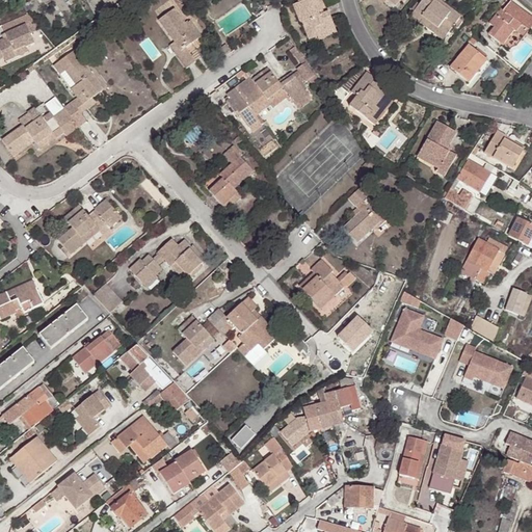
[(297,0),(299,3),(302,12),(298,15),(301,23),(306,32),(314,29),(317,37),(335,30),(325,4),(321,5),(318,0),(297,0)]
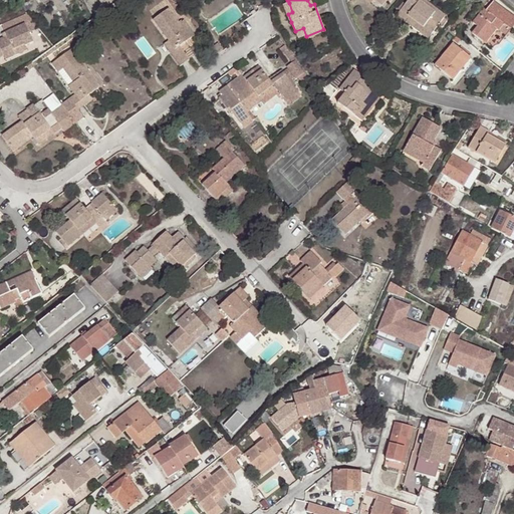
[(421,2),(422,0),(408,0),(397,14),(405,20),(404,21),(412,27),(416,22),(432,34),(439,26),(441,27),(446,21),(444,19),(445,17),(429,4),(427,6),(421,2)]
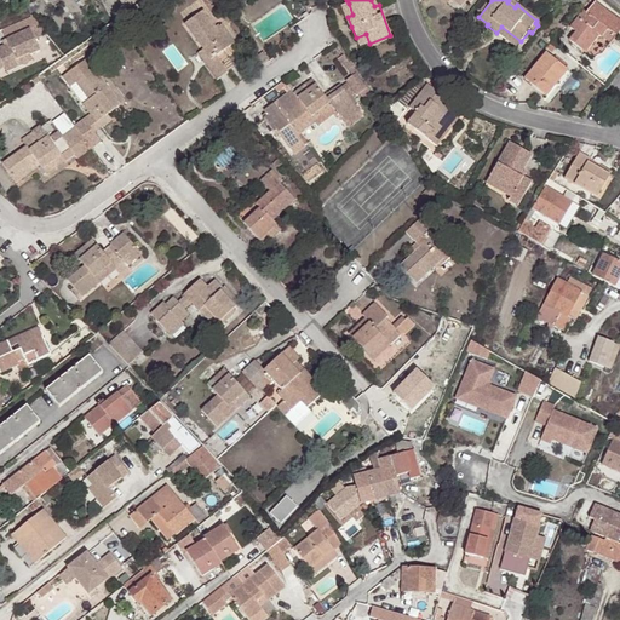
[(569,41),(581,51),(587,42),(591,46),(598,36),(602,39),(608,32),(615,38),(619,32),(619,22),(593,3),(586,12),(584,11),(569,28),(575,33),(569,41)]
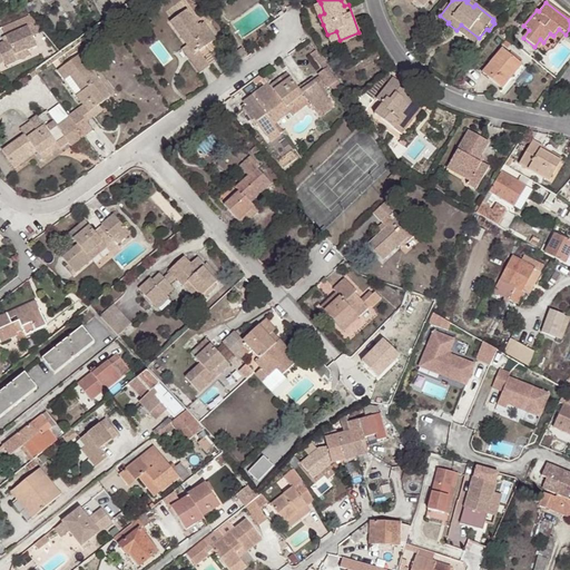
[(324,13),(321,3),(313,7),(321,26),(323,25),(320,16),(324,13)]
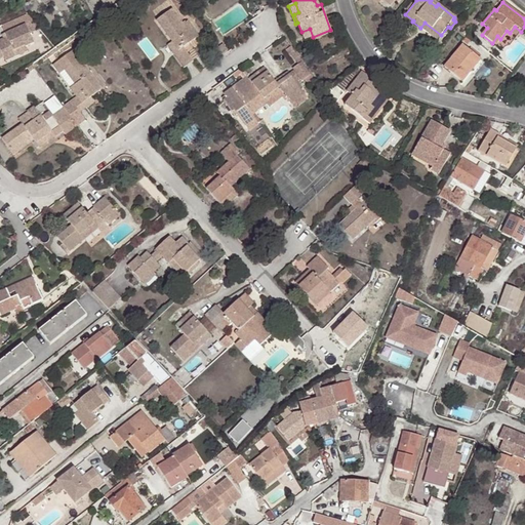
[(26,12),(0,22),(0,24),(4,35),(0,36),(0,51),(9,48),(12,55),(25,50),(23,45),(31,42),(27,34),(37,30),(26,12)]
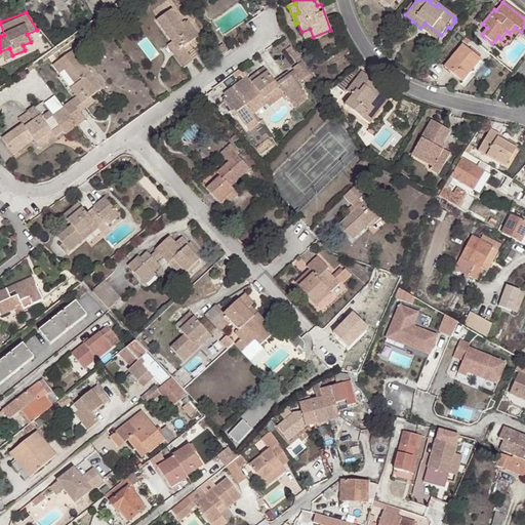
[(183,54),(195,46),(185,31),(172,12),(154,25),(169,46),(165,50),(182,74),(192,67),(183,54)]
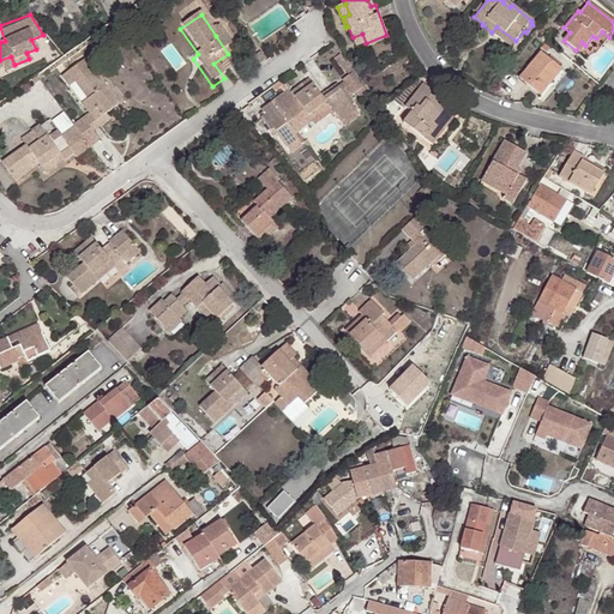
[(497,26),(492,32),(511,48),(516,41),(497,26)]
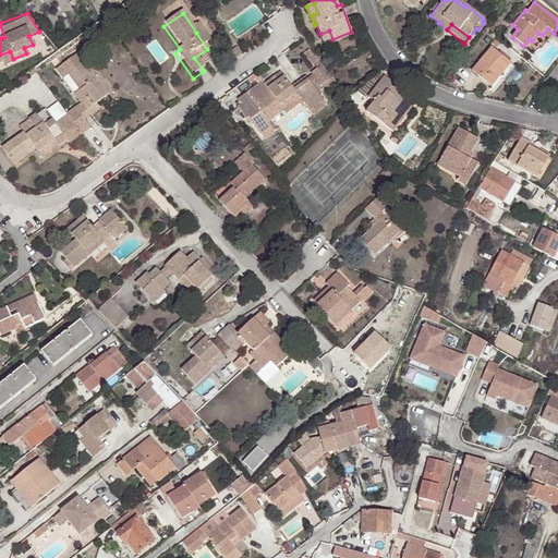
[(549,40),(554,34),(547,28),(542,35),(549,40)]
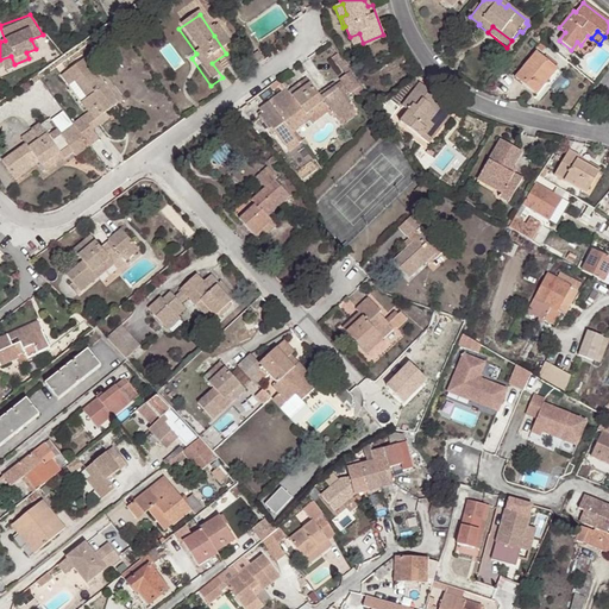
[(214,36),(226,54),(231,50),(219,32),(214,36)]
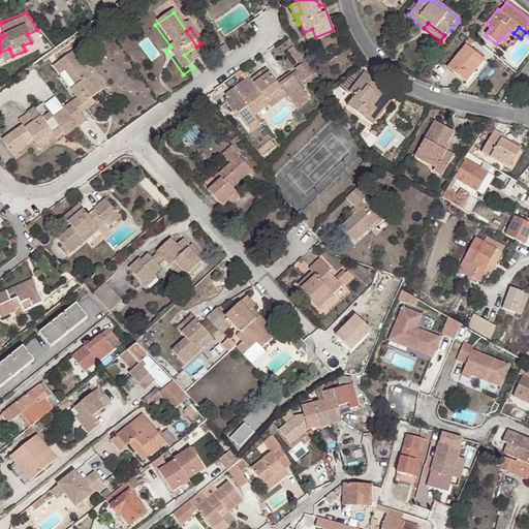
[(335,34),(333,30),(315,37),(317,41),(335,34)]
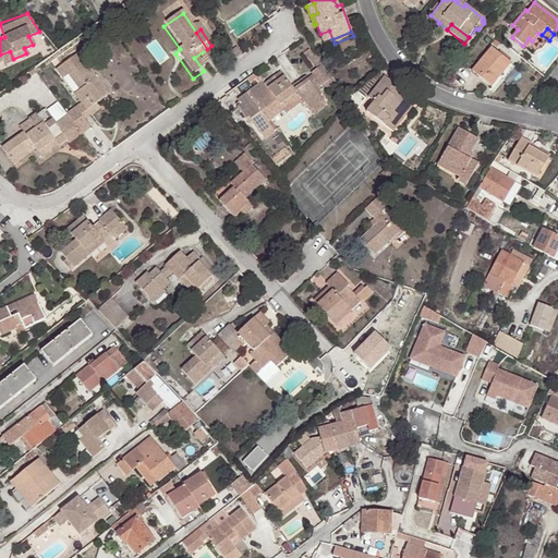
[(537,35),(529,49),(536,53),(545,39),(537,35)]
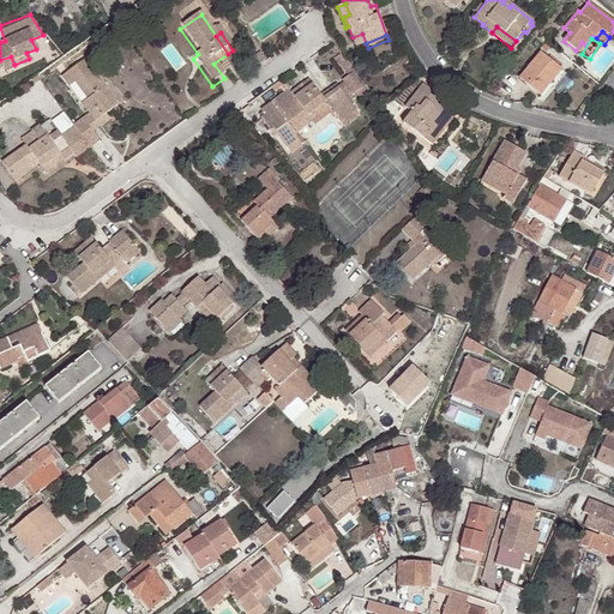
[(552,46),(547,42),(541,48),(546,53),(552,46)]
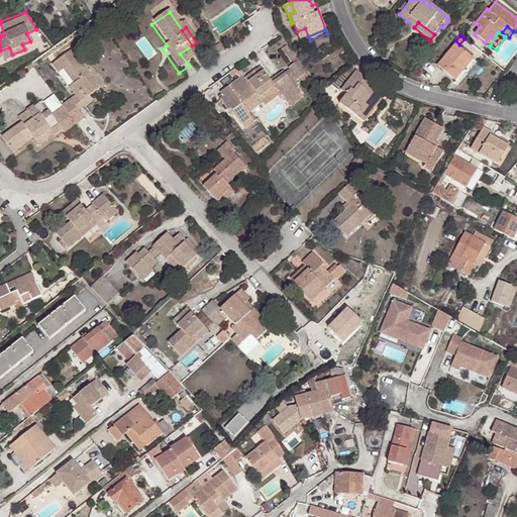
[(224,49),(220,42),(213,47),(218,55),(224,49)]
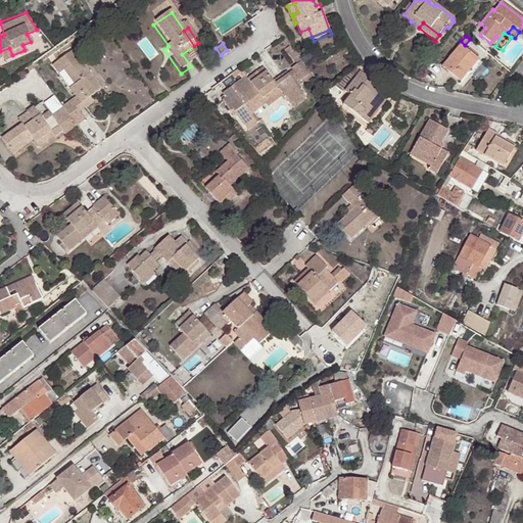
[(468,73),(478,60),(461,45),(442,66),(460,82),(468,73)]
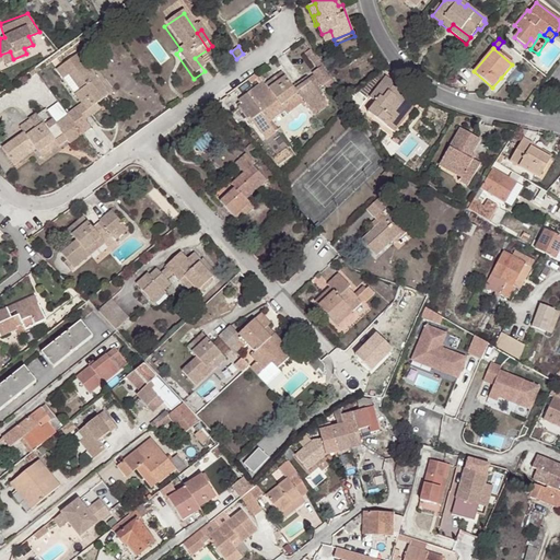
[(72,96),(80,106),(84,113),(102,101),(91,83),(97,79),(78,50),(54,67),(60,77),(67,72),(79,91),(72,96)]
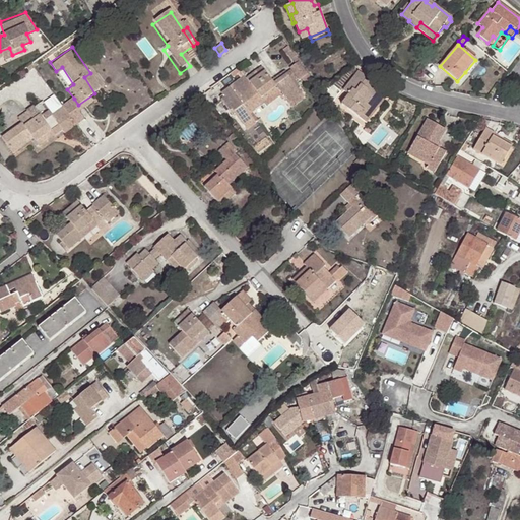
[(0,56),(1,59),(12,55),(9,48),(0,51),(0,56)]
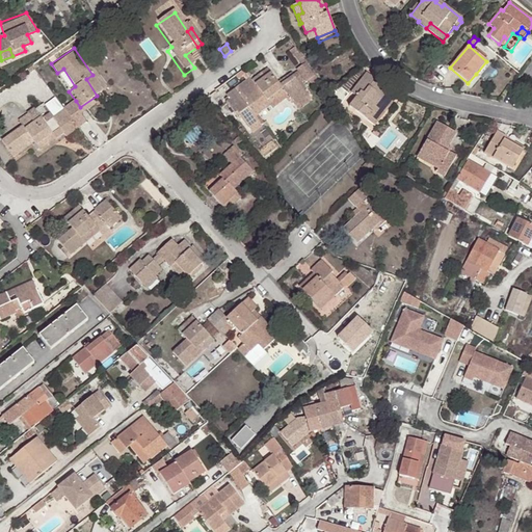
[(490,64),(486,61),(476,74),(480,76),(490,64)]
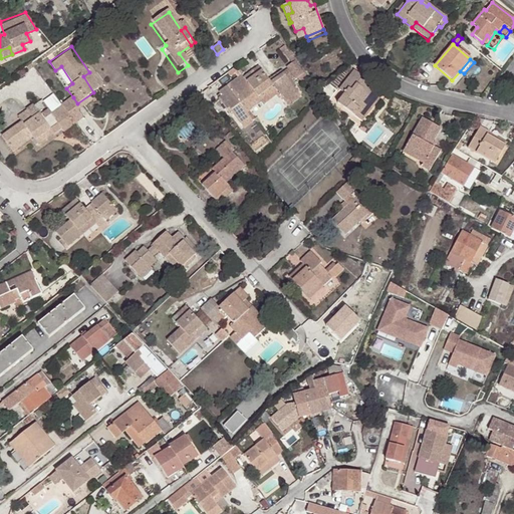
[(252,117),(249,113),(264,103),(260,98),(276,87),(282,95),(287,103),(301,94),(295,86),(297,85),(295,81),(296,80),(298,82),(300,80),(303,84),(309,80),(294,63),(286,69),(288,72),(284,75),(281,72),(268,81),(259,68),(249,75),(248,73),(219,93),(221,95),(218,97),(219,99),(219,100),(227,112),(229,110),(240,125),(249,119),(252,117)]
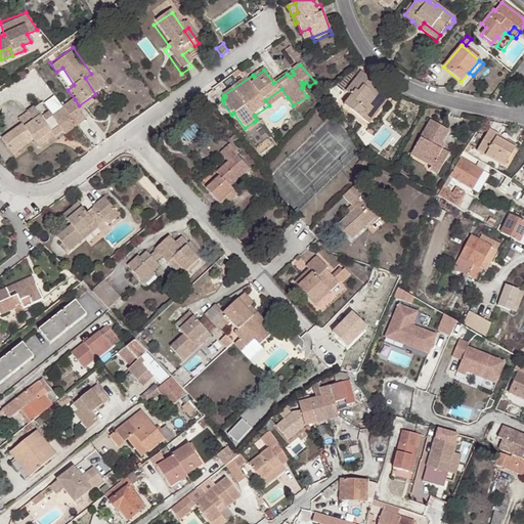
[(366,113),(368,114),(381,99),(380,98),(384,92),(368,81),(370,79),(361,72),(345,91),(350,96),(343,105),(361,119),(366,113)]
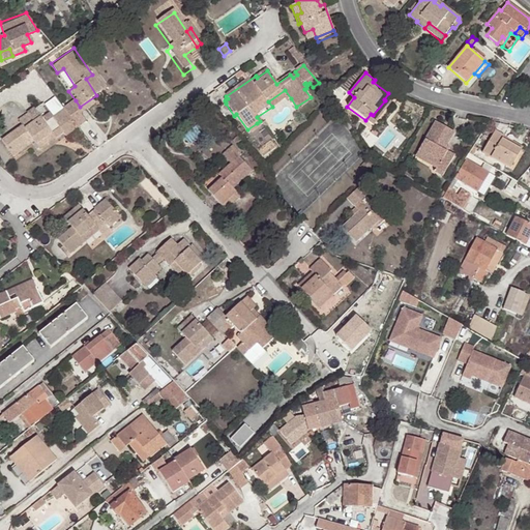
[(86,79),(96,95),(102,91),(92,75),(86,79)]
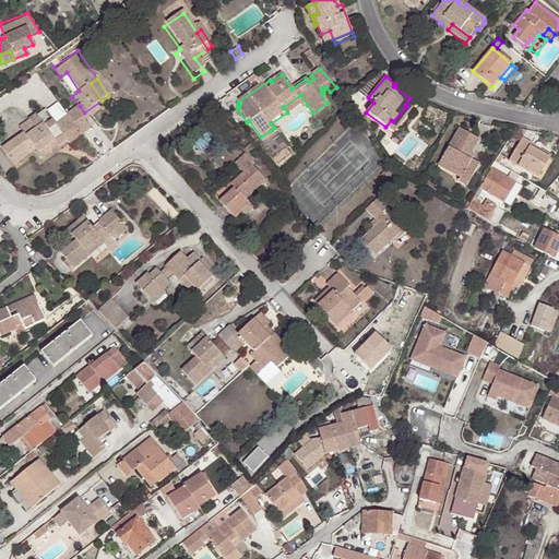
[(287,113),(289,116),(307,104),(300,95),(283,107),(287,113)]
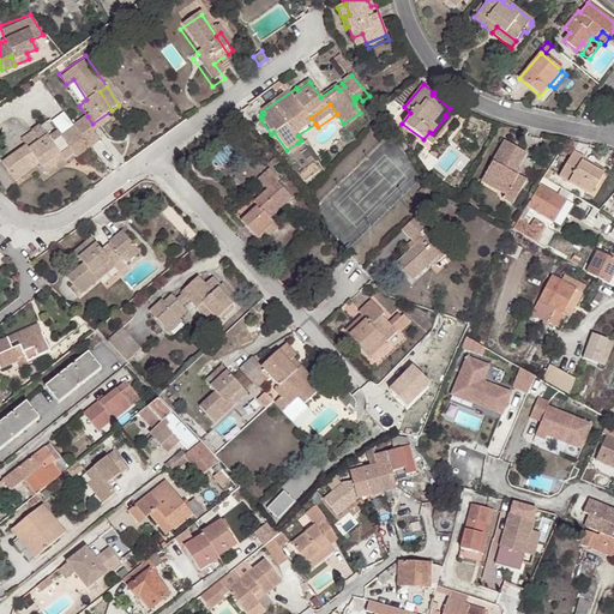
[(446,116),(432,133),(437,138),(457,114),(450,108),(445,115),(446,116)]
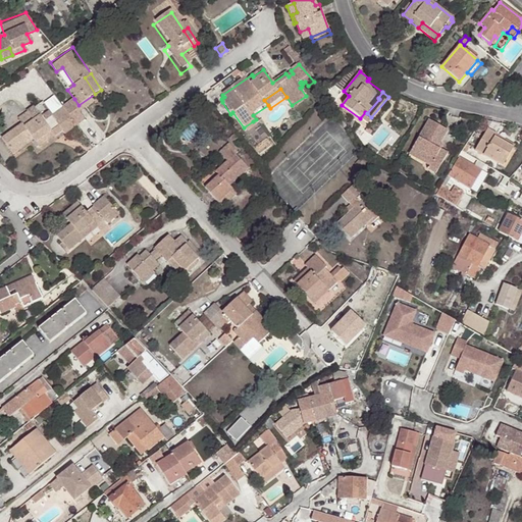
[(292,105),(296,110),(309,101),(306,96),(292,105)]
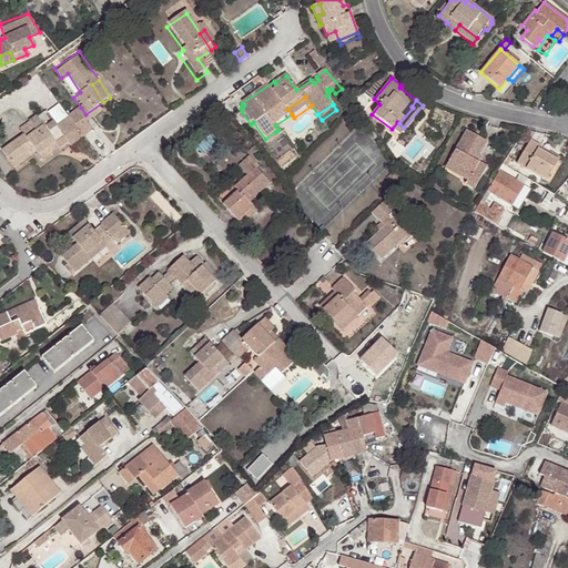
[(58,105),(46,113),(52,122),(43,128),(53,141),(58,149),(66,143),(54,125),(66,118),(58,105)]
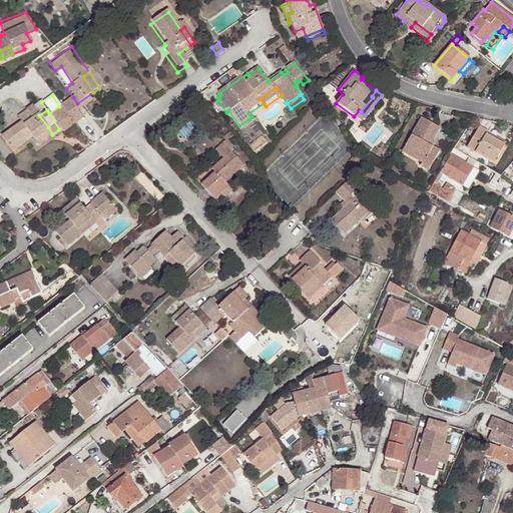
[(73,97),(68,101),(72,106),(77,103),(73,97)]
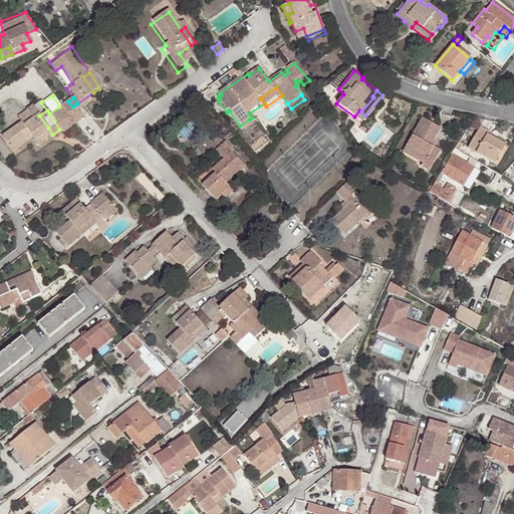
[(68,101),(59,106),(71,124),(80,118),(72,106),(68,101)]
